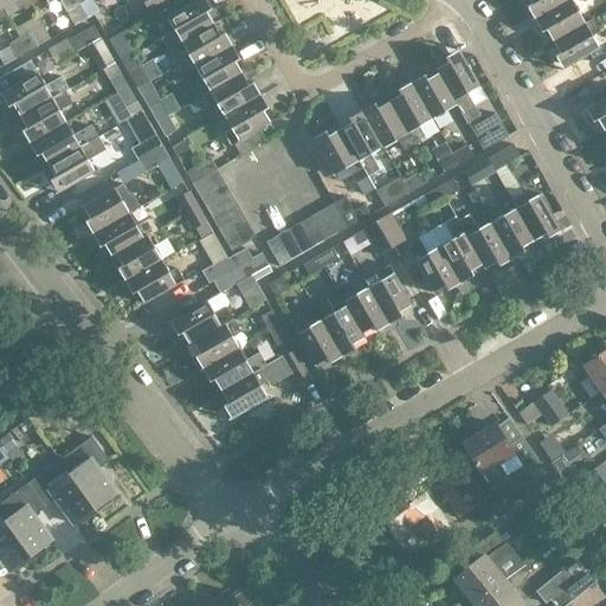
[(28,0),(0,0),(0,4),(7,17),(31,4),(28,0)]
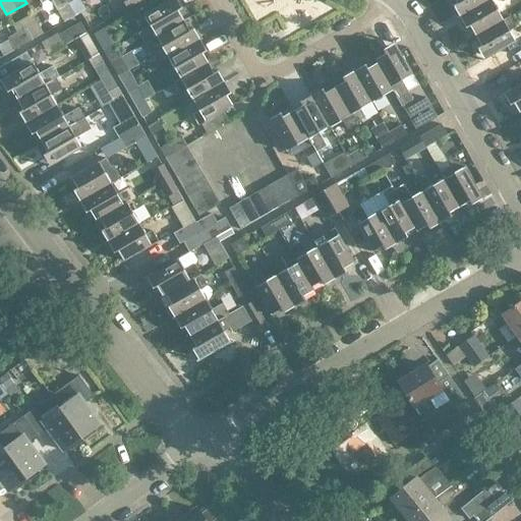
[(39,0),(42,4),(48,0),(50,0),(57,10),(68,4),(65,0),(39,0)]
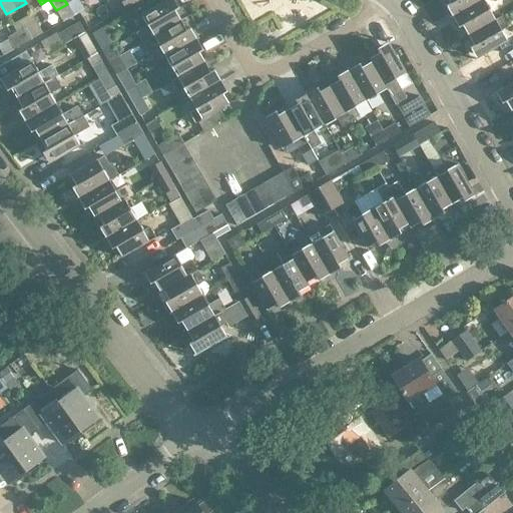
[(134,4),(131,0),(119,0),(125,9),(134,4)]
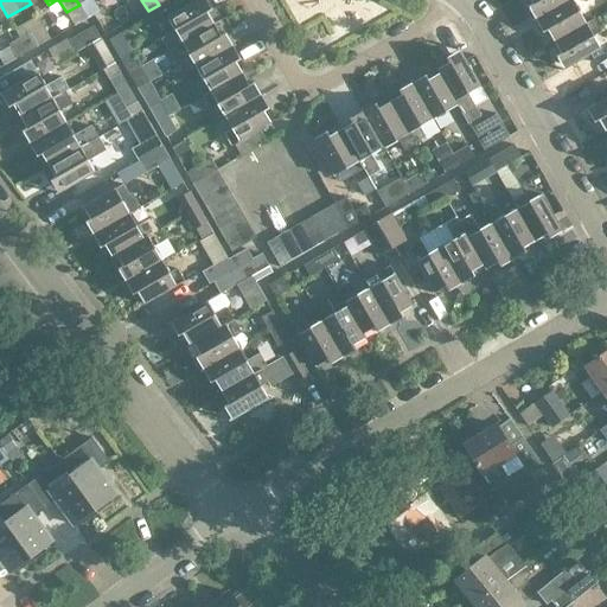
[(161,39),(168,52),(215,25),(208,13),(212,11),(205,0),(198,0),(167,18),(176,31),(161,39)]
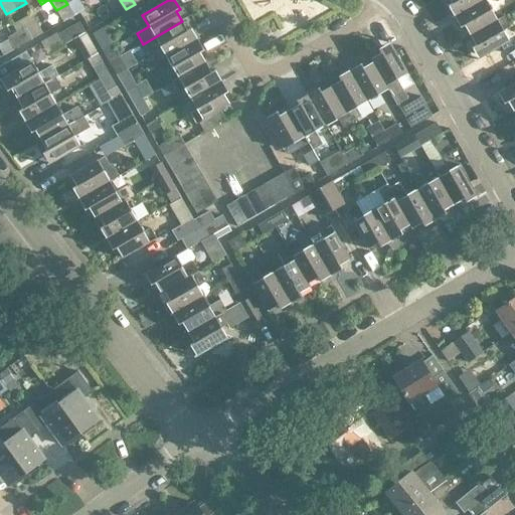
[(449,0),(452,4),(448,6),(455,17),(485,0),(449,0)]
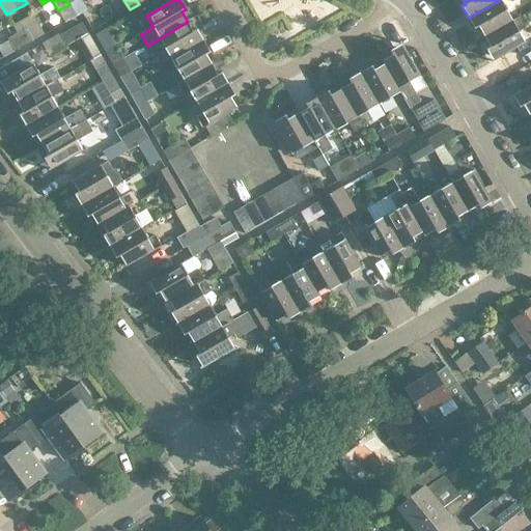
[(500,0),(469,18),(475,29),(479,27),(484,37),(513,22),(512,21),(500,0)]
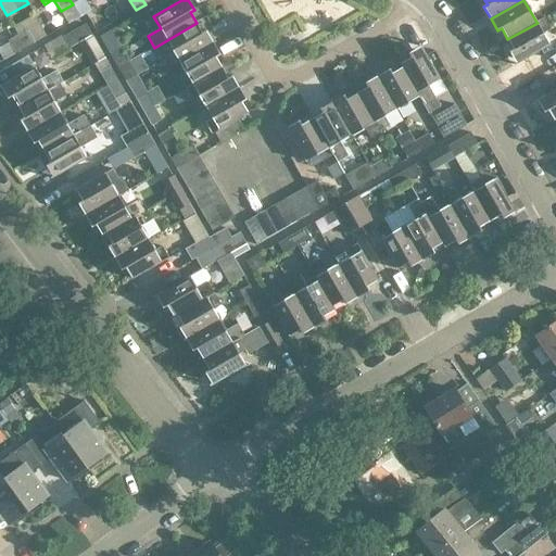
[(538,23),(507,39),(514,50),(509,52),(517,65),(551,46),(543,34),(551,29),(544,17),(536,22),(538,23)]
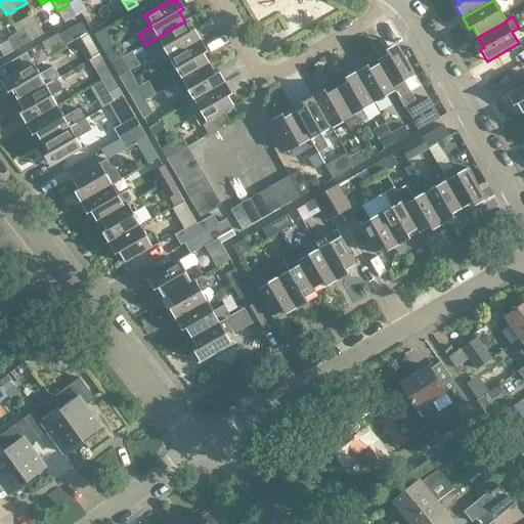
[(162,63),(170,59),(202,41),(194,30),(190,32),(185,22),(145,45),(151,55),(156,52),(162,63)]
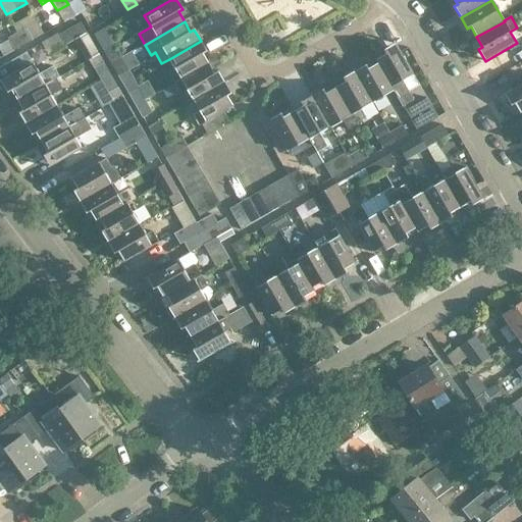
[(64,46),(87,34),(81,22),(58,35),(64,46)]
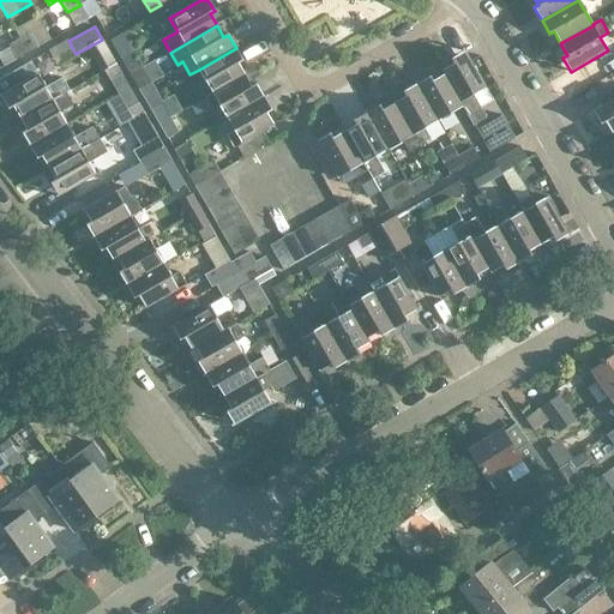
[(30,34),(10,44),(17,59),(52,40),(44,28),(31,36),(30,34)]
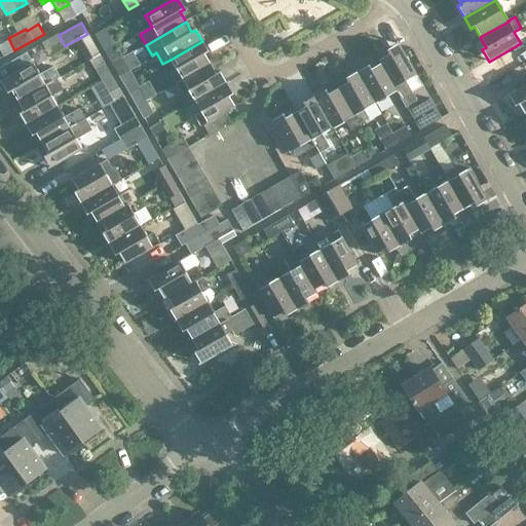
[(209,52),(202,41),(171,60),(177,70),(170,74),(176,84),(211,65),(204,54),(209,52)]
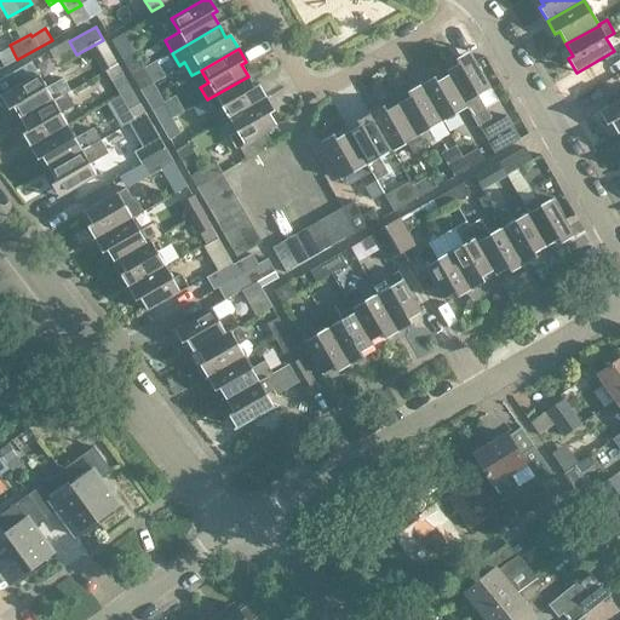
[(458,64),(447,70),(468,108),(478,127),(491,120),(477,97),(491,89),(470,51),(455,59),(458,64)]
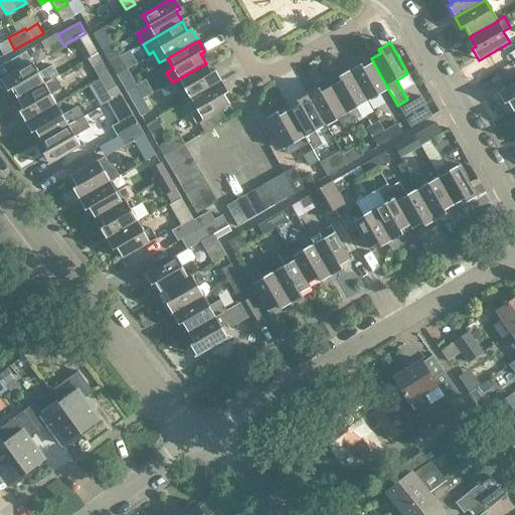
[(110,63),(119,57),(113,45),(103,50),(110,63)]
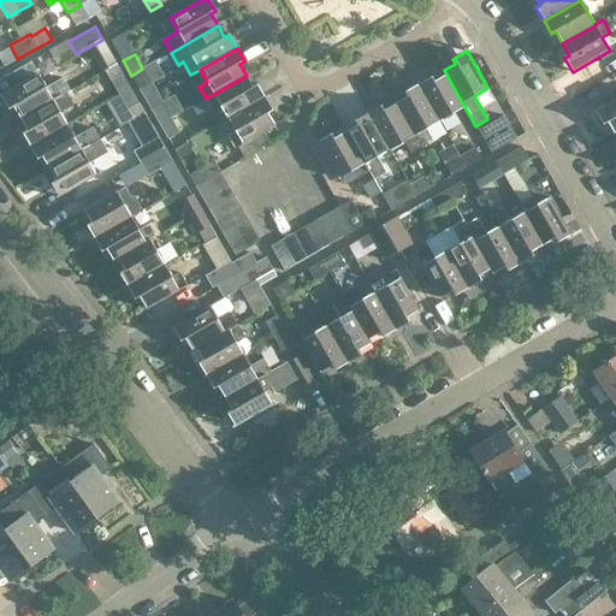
[(105,71),(119,96),(131,89),(117,64),(105,71)]
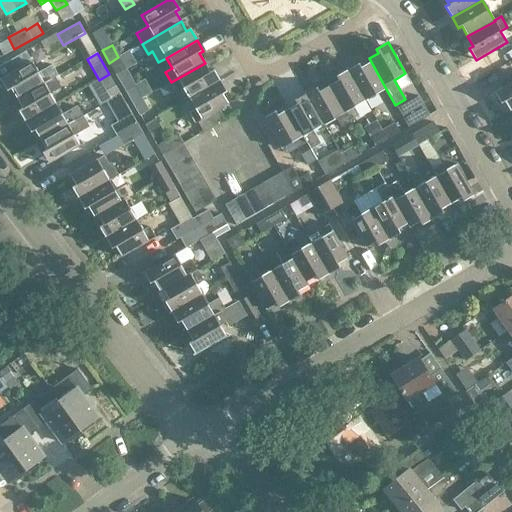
[(118,57),(109,63),(115,75),(125,69),(118,57)]
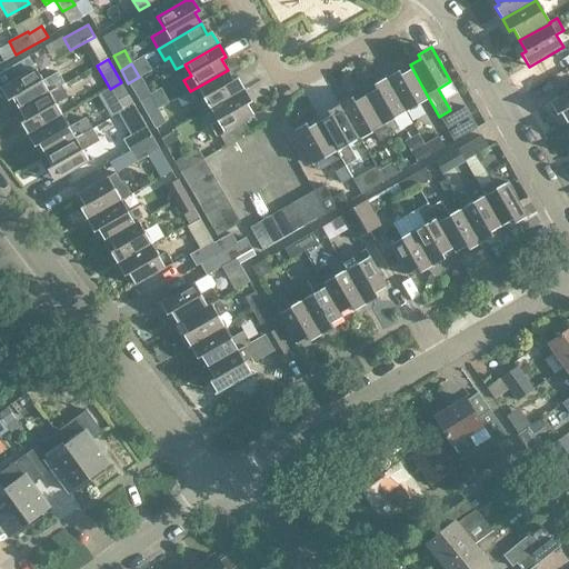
[(399,71),(387,78),(406,112),(429,99),(410,65),(409,66),(411,69),(401,76),(399,71)]
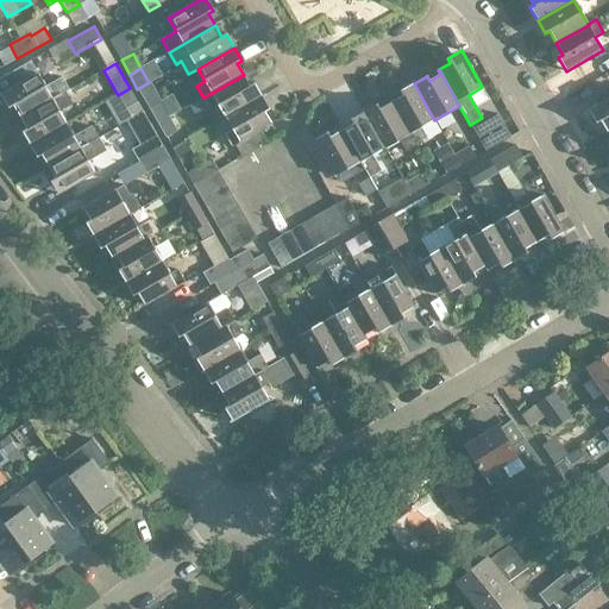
[(52,100),(61,95),(54,83),(45,87),(38,74),(1,95),(10,110),(13,106),(20,118),(52,100)]
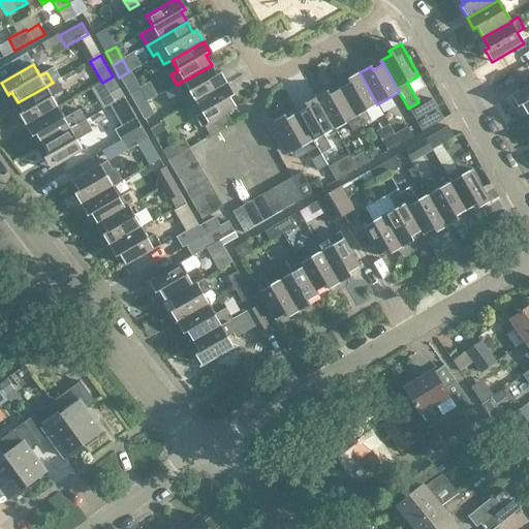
[(190,91),(196,102),(227,84),(221,72),(217,74),(212,65),(177,85),(183,95),(190,91)]
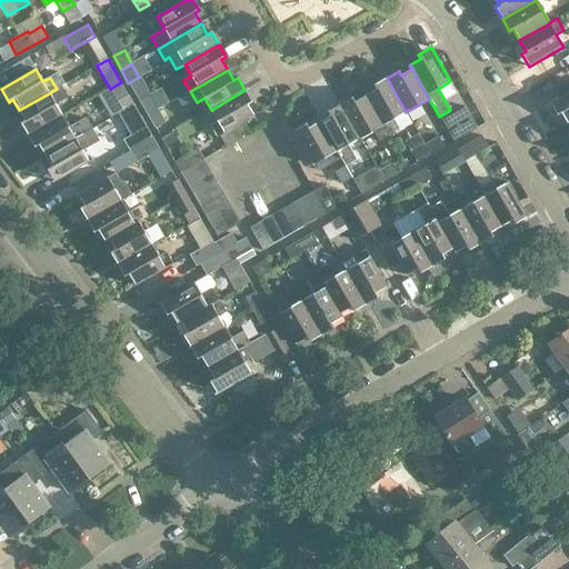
[(406,112),(387,78),(373,86),(376,90),(366,96),(377,116),(388,136),(389,136),(388,132),(397,128),(392,120),(406,112)]
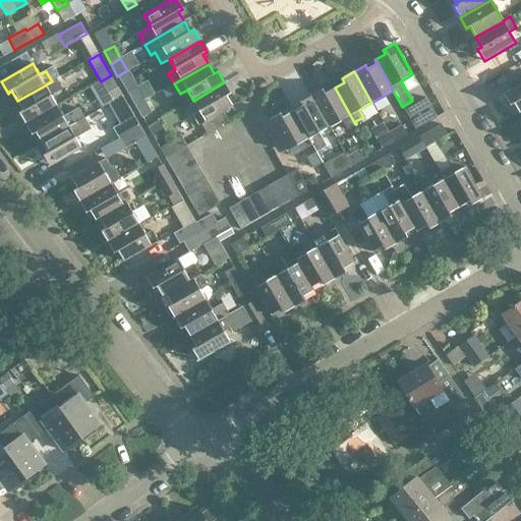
[(111,75),(101,81),(112,102),(122,96),(111,75)]
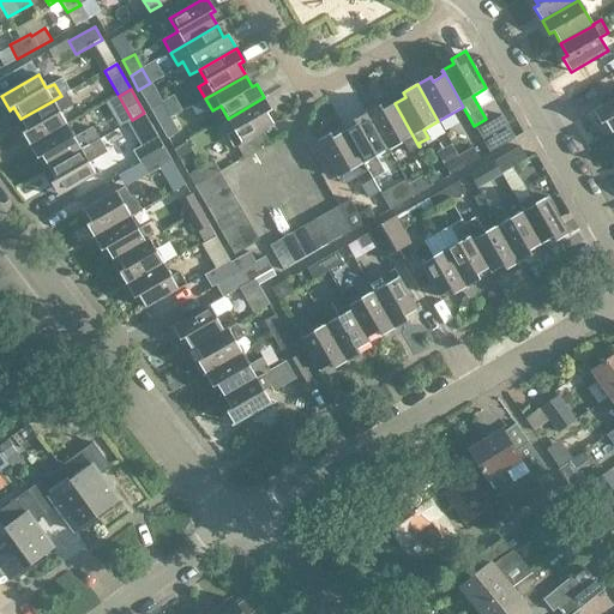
[(30,146),(67,125),(60,113),(73,106),(66,94),(61,96),(53,101),(20,119),(28,131),(23,133),(30,146)]
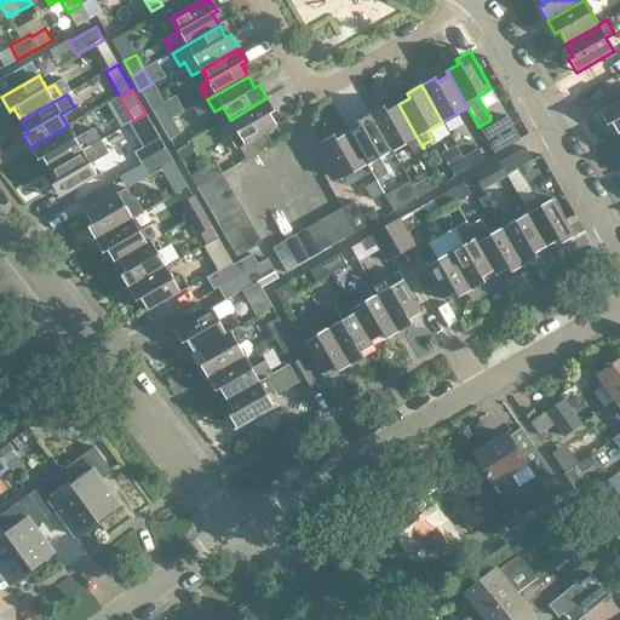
[(275,112),(267,98),(230,120),(237,132),(229,137),(237,150),(277,127),(270,115),(275,112)]
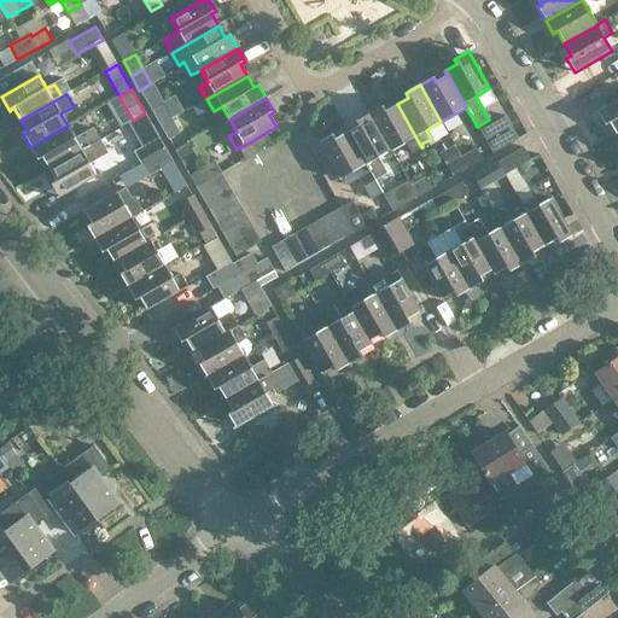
[(617,99),(598,111),(605,126),(610,123),(617,135),(617,134),(617,99)]
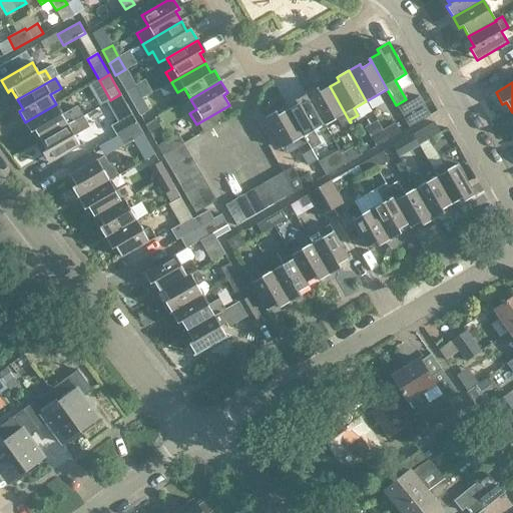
[(133,104),(143,99),(135,86),(126,92),(133,104)]
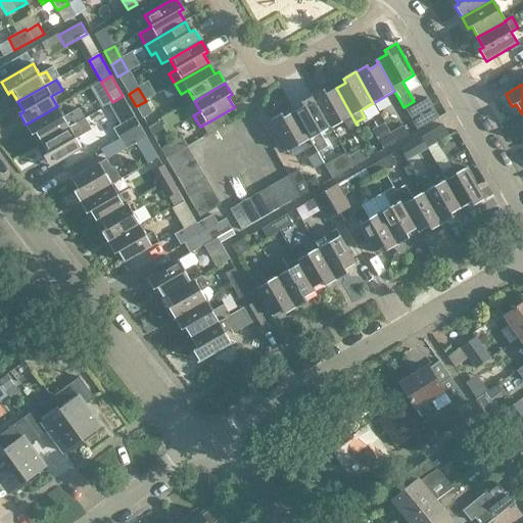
[(324,90),(313,96),(330,128),(343,121),(348,130),(357,125),(346,106),(336,88),(326,93),(324,90)]
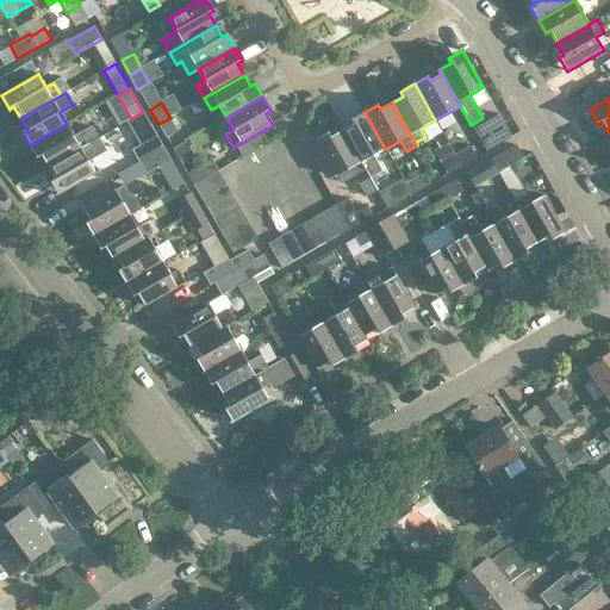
[(361,162),(366,170),(369,178),(381,170),(373,156),(385,149),(365,112),(352,119),(354,124),(342,131),(361,162)]
